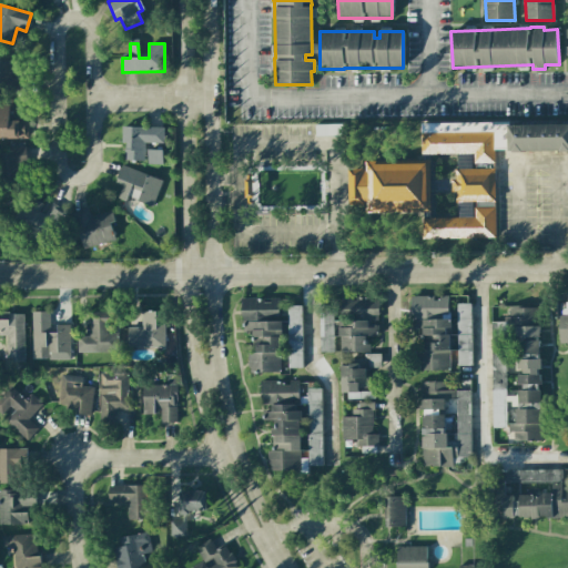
[(0,94),(26,95),(26,77),(13,77),(13,60),(0,59),(0,94)]
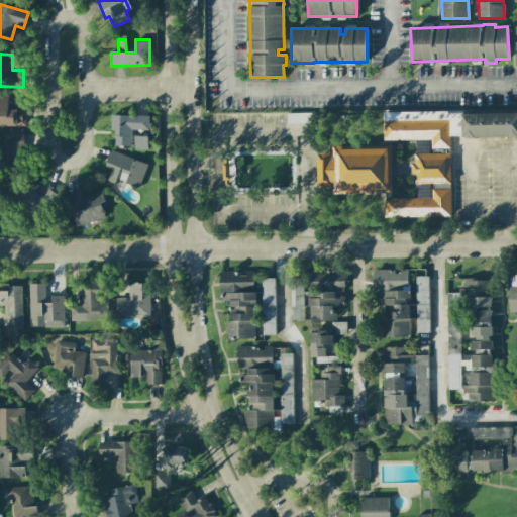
[(8,109),(8,95),(0,94),(0,125),(24,126),(24,110),(8,109)]
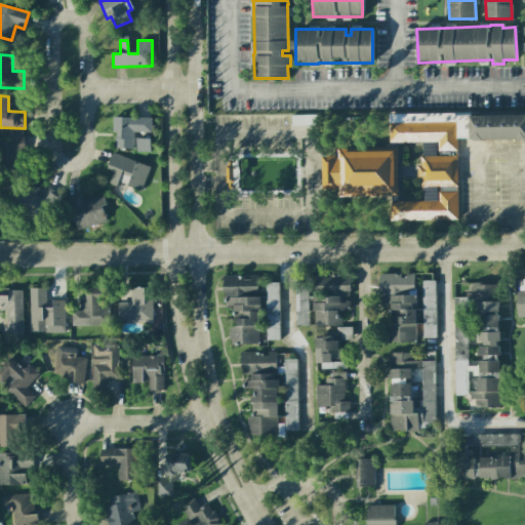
[(457,139),(524,138),(524,113),(390,115),(390,142),(421,142),(422,165),(418,165),(418,187),(438,186),(438,201),(391,201),(391,220),(458,219),(457,139)]
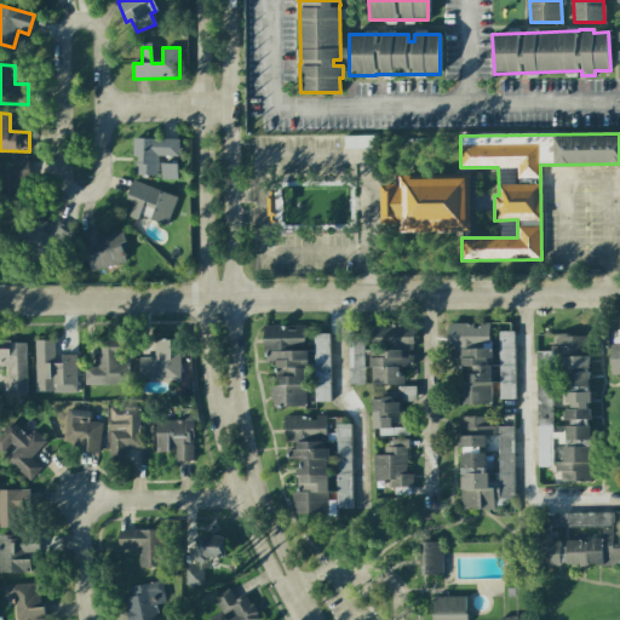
[(179,139),(133,138),(133,155),(137,155),(136,174),(158,174),(158,155),(179,156),(179,139)]
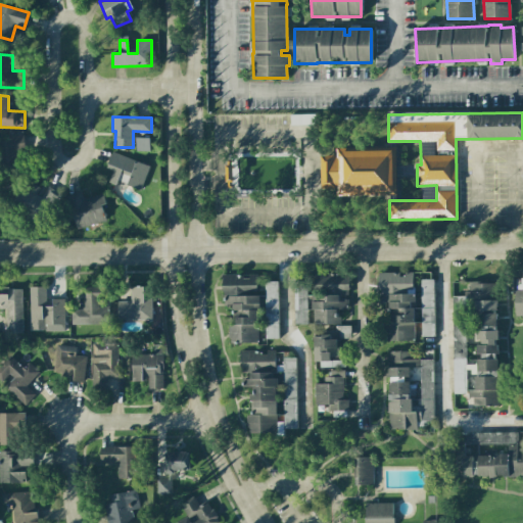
[(1,138),(2,172),(26,171),(24,138),(1,138)]
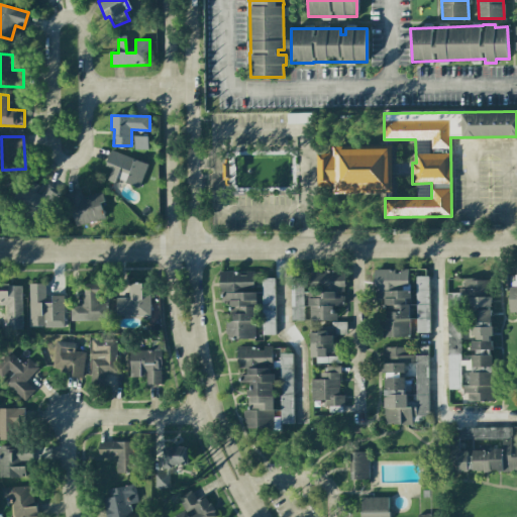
[(147,138),(135,138),(135,148),(147,149),(147,138)]
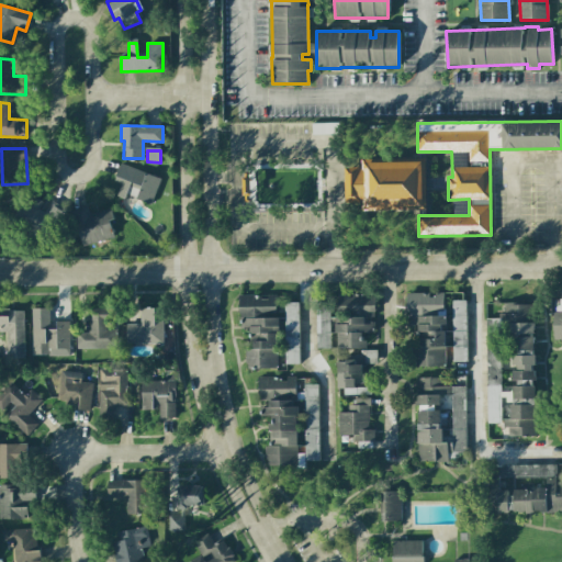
[(426,210),(426,161),(361,161),(361,167),(345,167),(345,202),(357,202),(357,211),(426,210)]
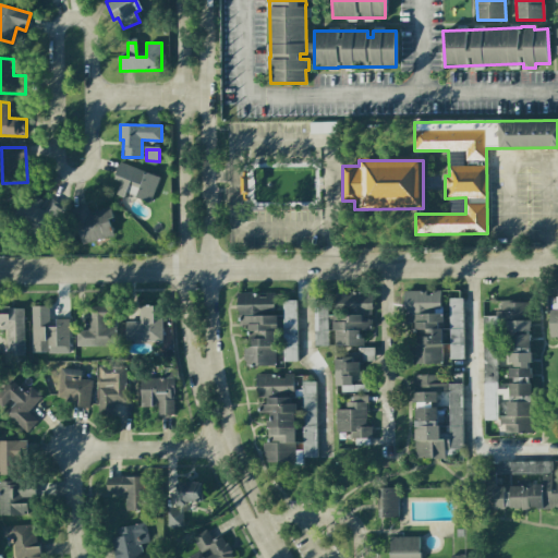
[(150,202),(159,176),(119,164),(113,180),(120,182),(117,194),(125,197),(125,194),(150,202)]
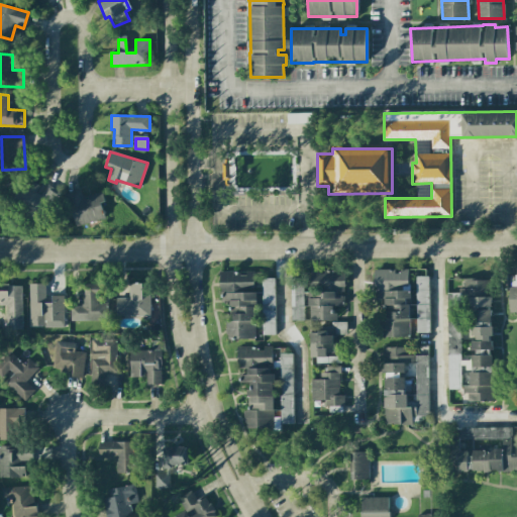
[(42,220),(60,191),(44,183),(42,188),(25,178),(10,202),(42,220)]
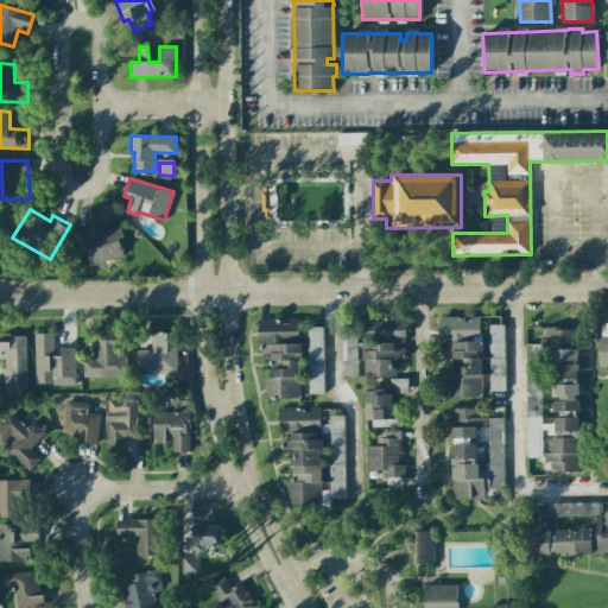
[(92,267),(124,255),(118,240),(124,238),(119,225),(97,232),(94,221),(77,227),(92,267)]
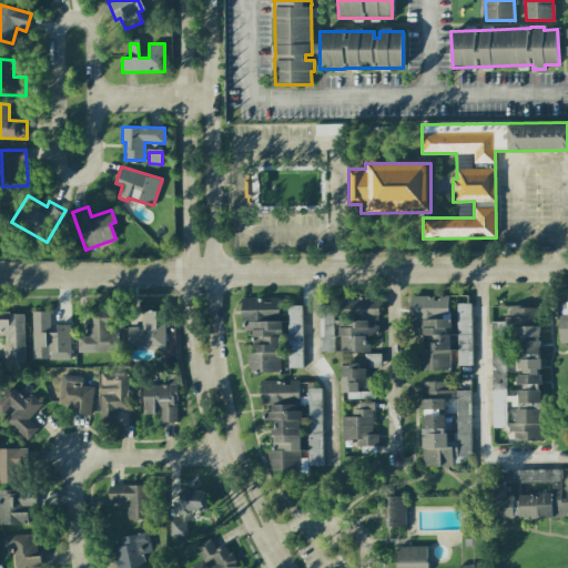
[(378,297),(334,296),(334,305),(320,305),(320,352),(334,352),(334,328),(341,330),(340,352),(371,352),(371,338),(377,338),(378,297)]
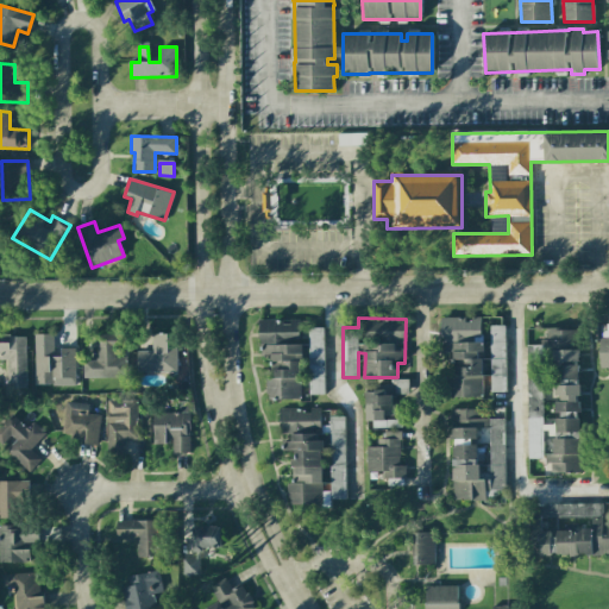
[(482,396),(482,352),(482,318),(441,318),(441,353),(450,353),(451,396),(482,396)]
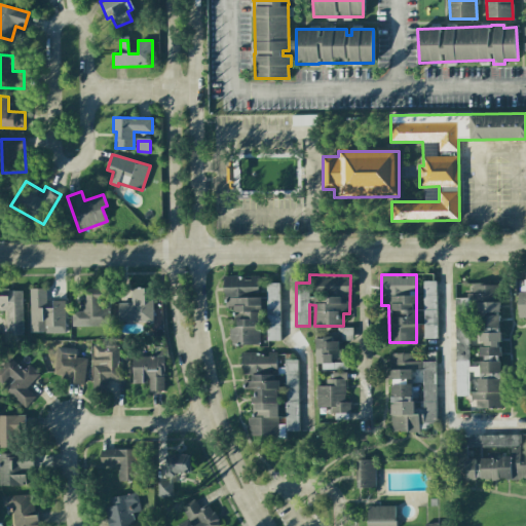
[(260,275),(224,275),(224,306),(233,306),(233,326),(230,326),(230,344),(260,344),(260,275)]
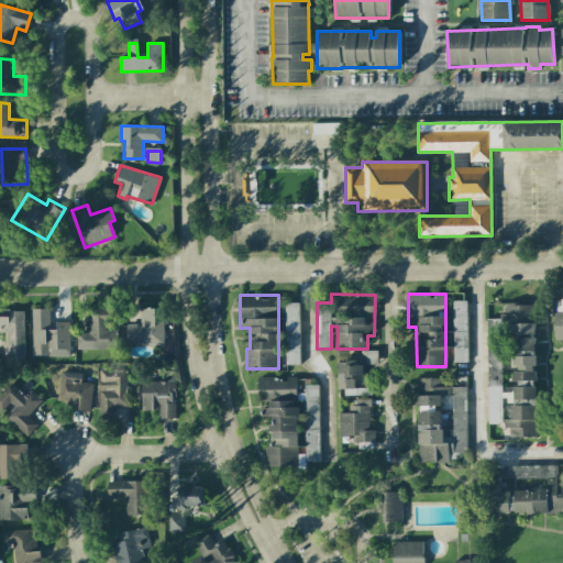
[(286,364),(299,364),(299,304),(286,304),(286,364)]
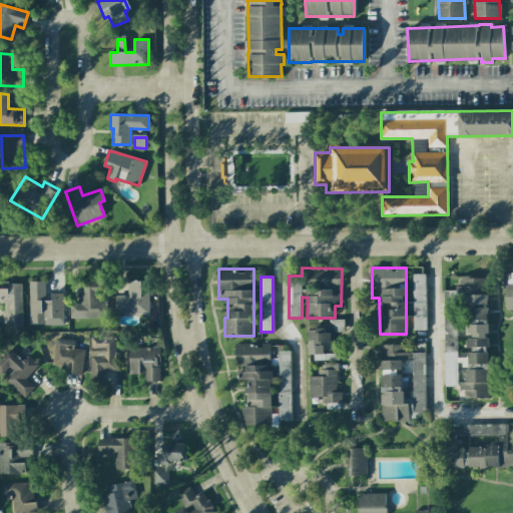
[(466,336),(470,336),(470,352),(487,352),(487,277),(460,277),(460,294),(466,294),(466,336)]
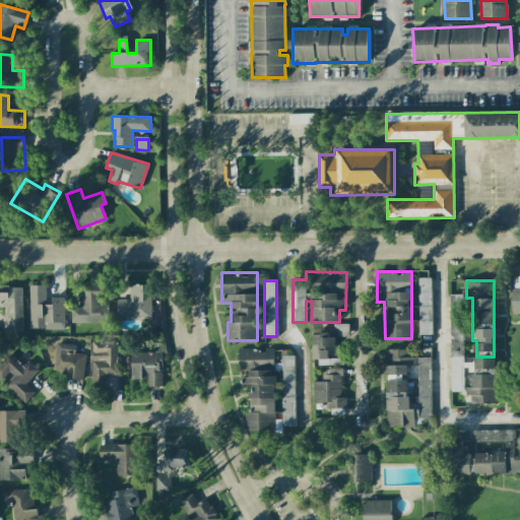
[(64,298),(48,298),(48,284),(29,285),(29,328),(64,328),(64,298)]
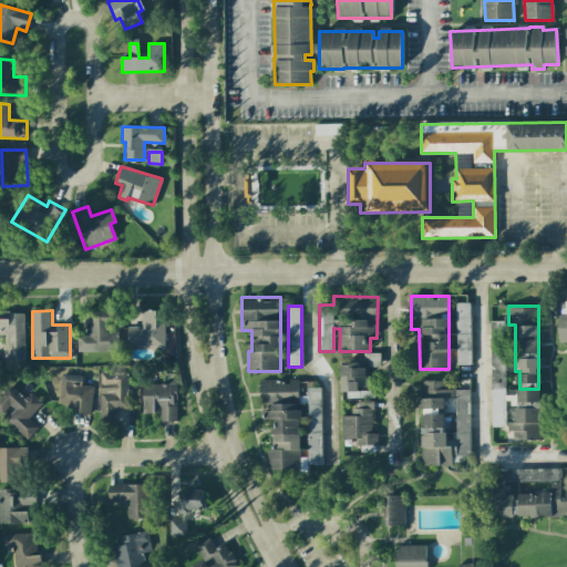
[(126,347),(164,347),(165,311),(142,310),(141,327),(126,327),(126,347)]
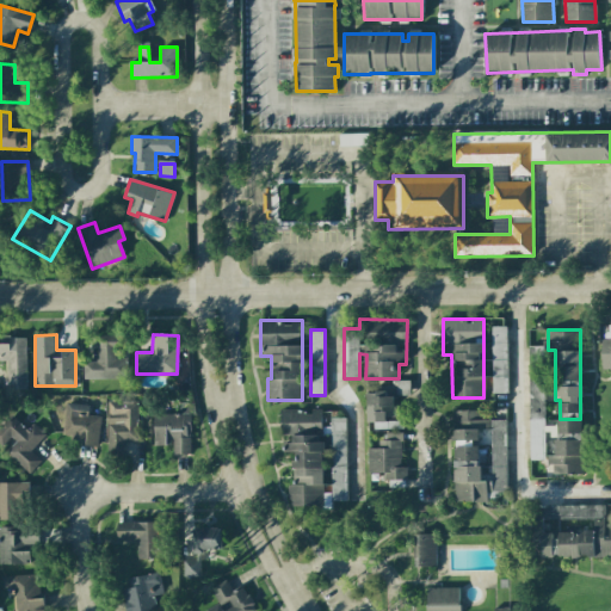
[(7,389),(25,389),(26,337),(0,335),(0,360),(7,360),(7,389)]
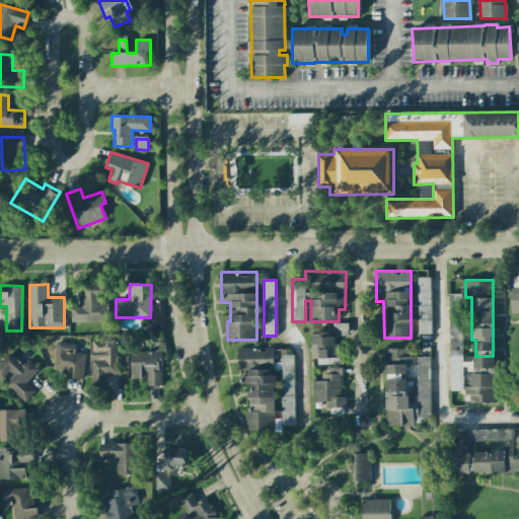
[(82,286),(83,307),(70,307),(70,321),(107,321),(107,303),(98,304),(98,286),(82,286)]
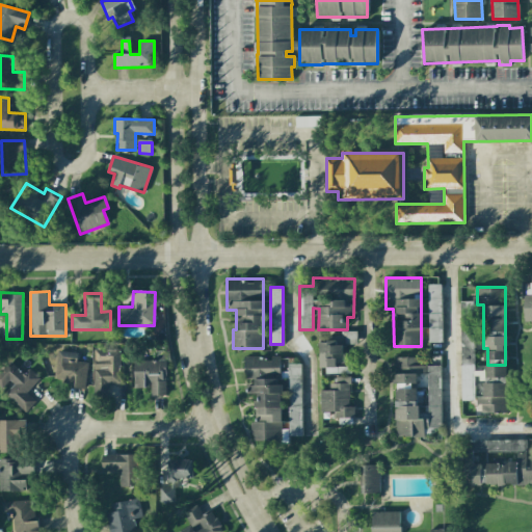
[(507,366),(474,366),(473,301),(460,301),(462,398),(476,397),(476,404),(480,404),(481,413),(507,413),(507,366)]
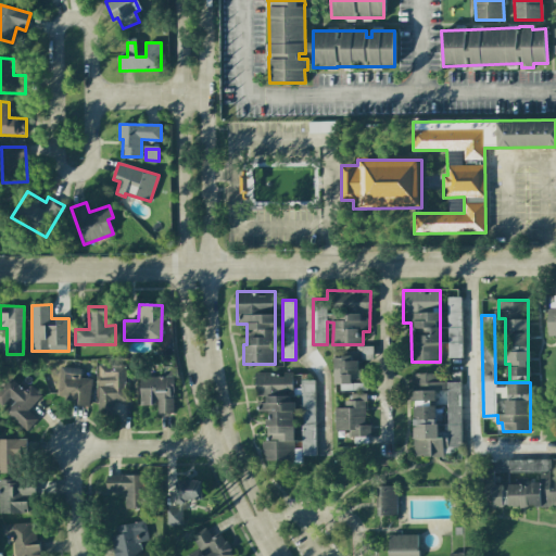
[(333,351),(333,383),(359,383),(359,359),(373,359),(373,350),(333,351)]
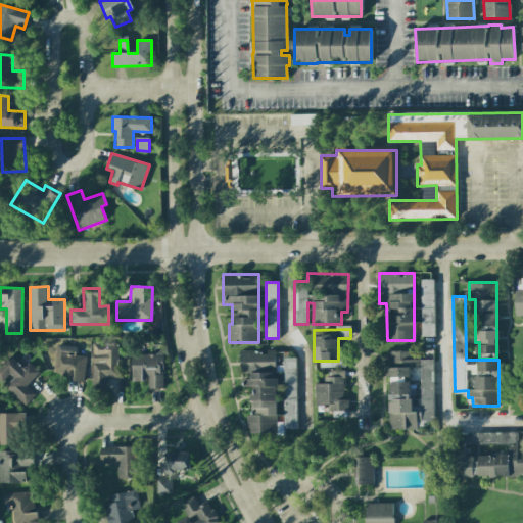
[(93,386),(107,386),(106,377),(119,377),(117,343),(91,344),(93,386)]
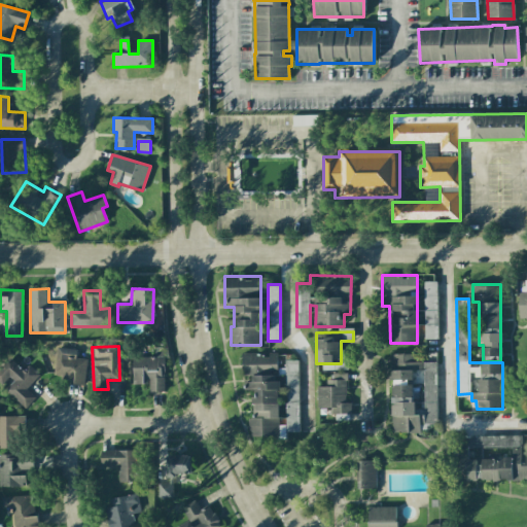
[(86,359),(76,358),(76,349),(57,347),(54,377),(69,379),(69,384),(84,385),(86,359)]
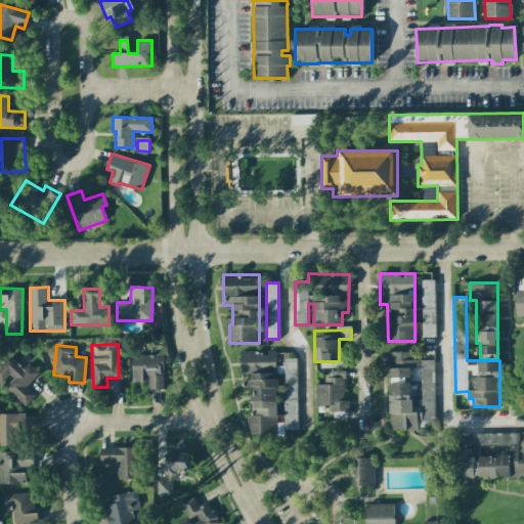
[(154,355),(132,354),(132,382),(148,383),(148,390),(163,390),(163,347),(154,347),(154,355)]
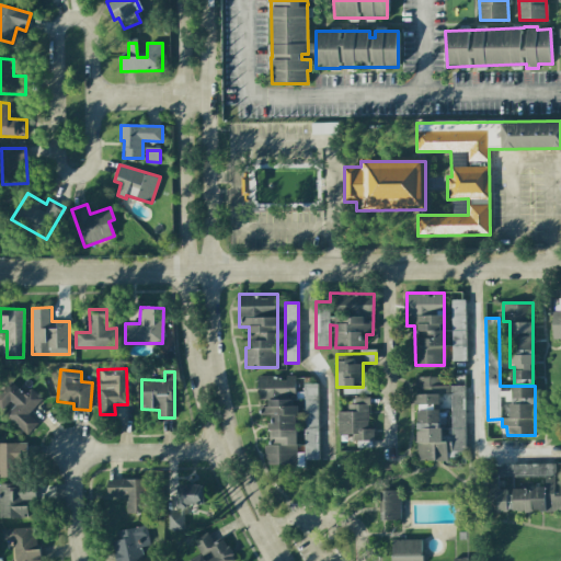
[(258,376),(258,399),(296,398),(295,376),(258,376)]
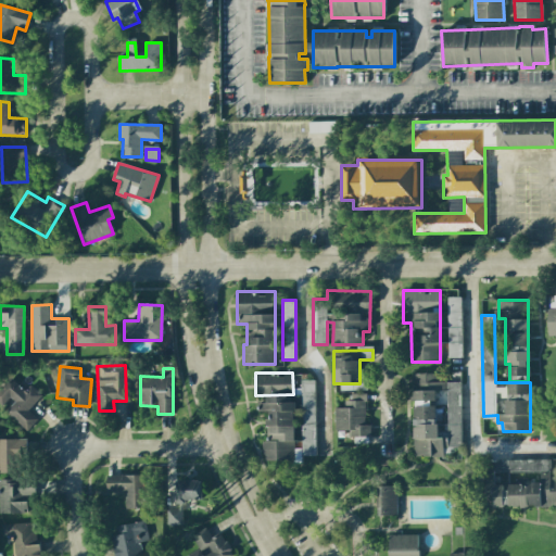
[(413,456),(445,456),(445,449),(460,449),(460,373),(413,373),(413,456)]
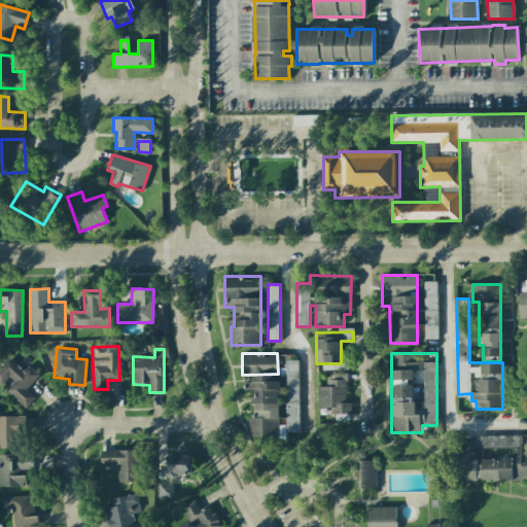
[(29,364),(22,371),(9,357),(0,366),(0,383),(24,409),(35,398),(26,388),(39,376),(29,364)]
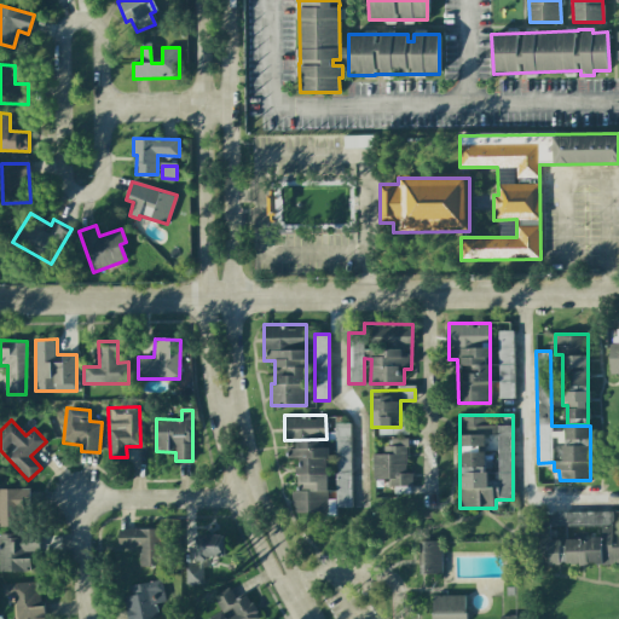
[(350,508),(351,423),(336,423),(335,501),(328,501),(328,443),(296,441),(296,447),(288,447),(288,457),(296,457),(296,491),(291,491),(291,513),(333,513),(333,507),(350,508)]
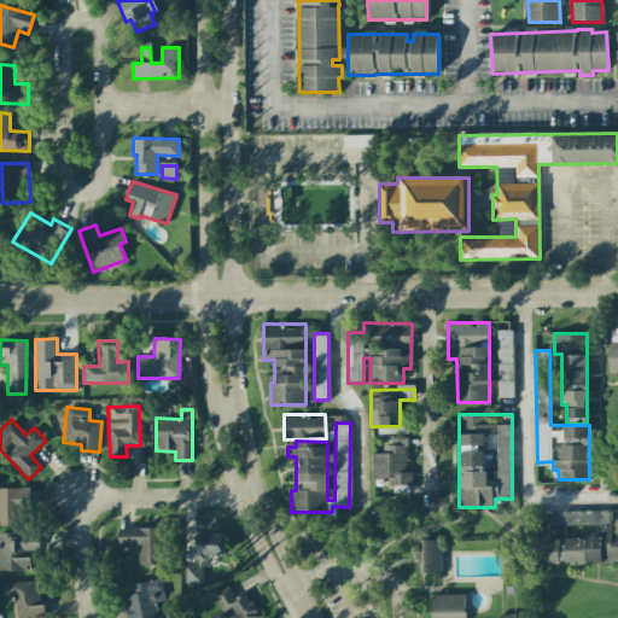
[(372,453),(372,478),(388,478),(388,485),(410,485),(412,471),(406,471),(407,437),(389,437),(389,445),(383,445),(383,454),(372,453)]
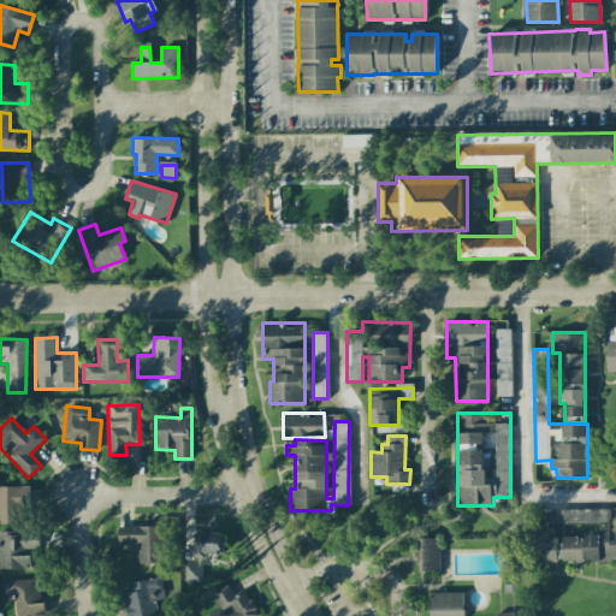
[(0,523),(28,523),(28,486),(0,486),(0,523)]
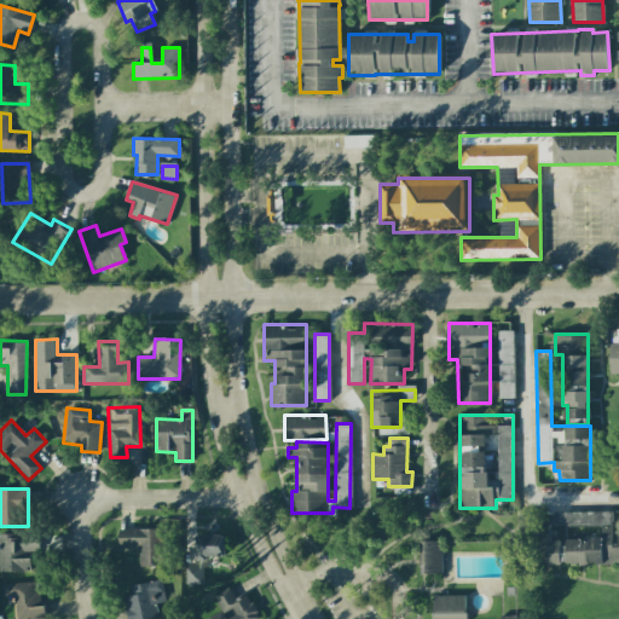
[(539,512),(538,547),(548,547),(548,563),(618,563),(618,522),(612,522),(612,512),(539,512)]
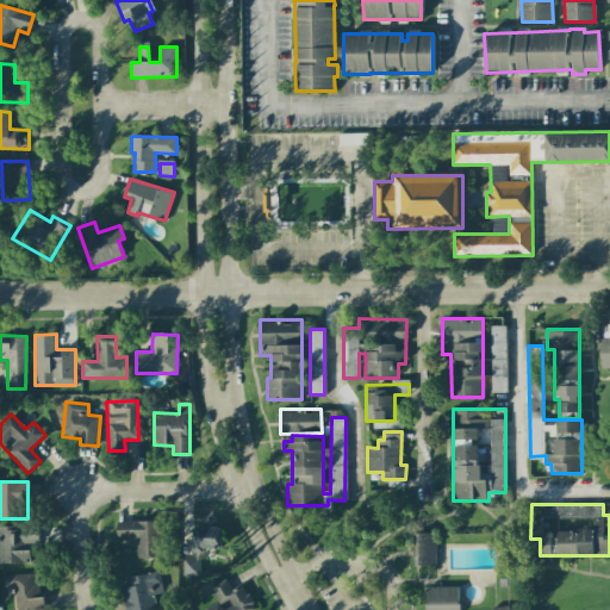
[(136,539),(137,559),(169,558),(167,521),(117,522),(117,540),(136,539)]
